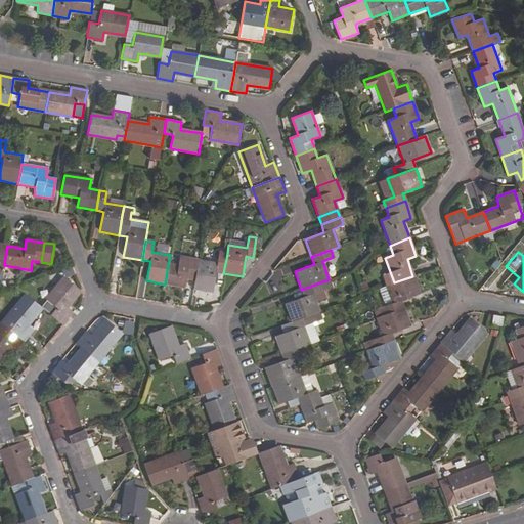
[(212,292),(215,272),(223,273),(227,254),(219,253),(217,263),(199,260),(194,280),(193,289),(212,292)]
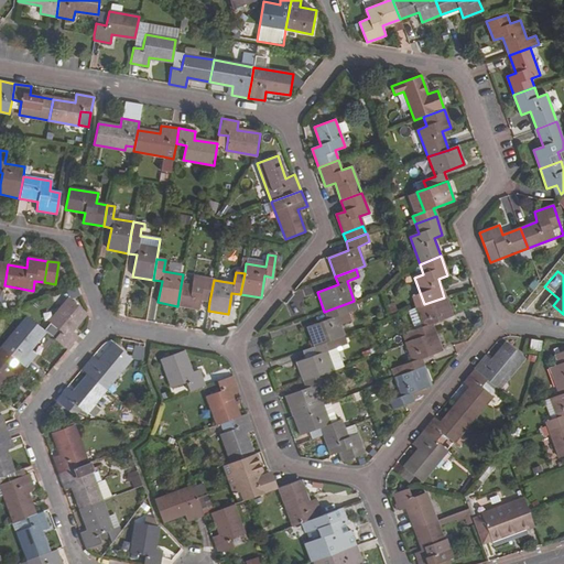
[(193,277),(192,286),(181,285),(177,306),(198,310),(201,300),(209,302),(214,280),(193,277)]
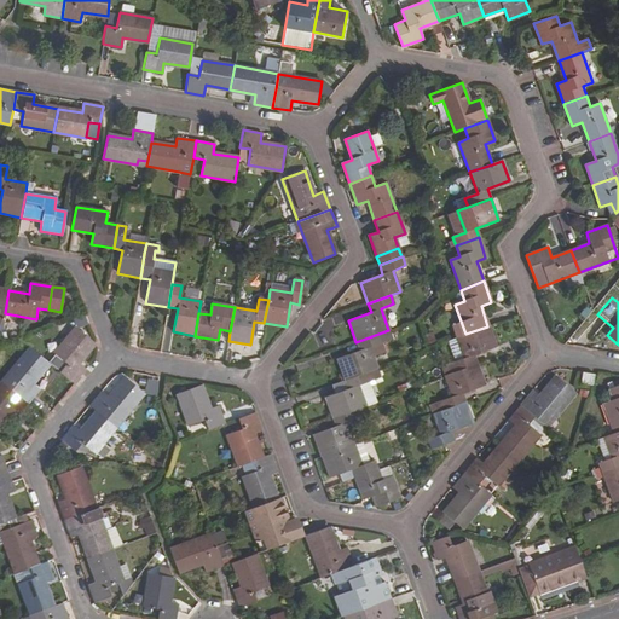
[(74,320),(76,328),(87,327),(84,317),(74,320)]
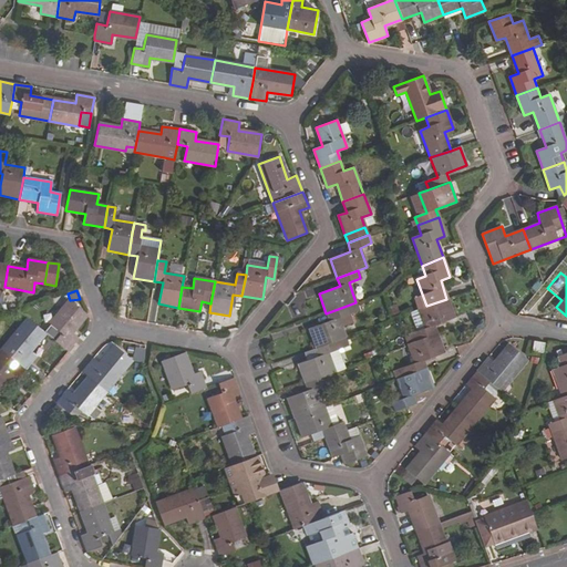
[(433,326),(454,318),(446,299),(426,306),(418,309),(424,328),(415,331),(403,336),(406,344),(436,333),(433,326)]
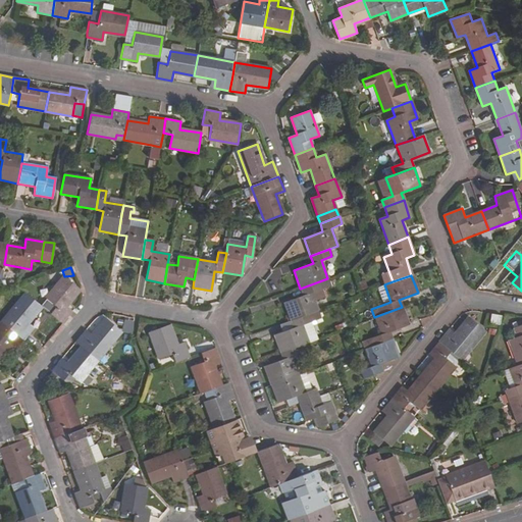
[(45,299),(56,307),(49,315),(56,320),(61,324),(72,311),(65,307),(80,290),(63,276),(45,299)]
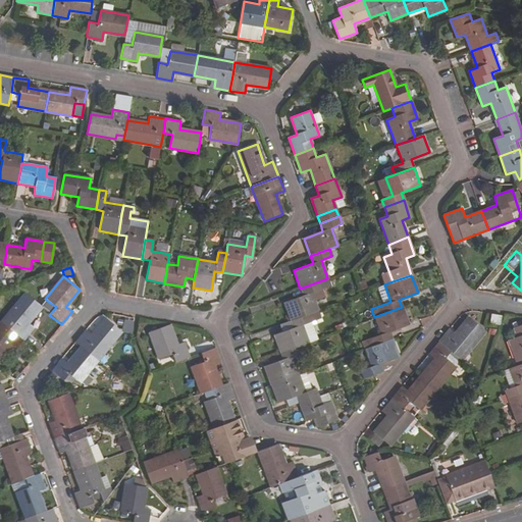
[(291,321),(310,314),(318,311),(315,301),(324,297),(322,289),(330,285),(327,278),(319,281),(300,289),(303,296),(284,303),(291,321)]
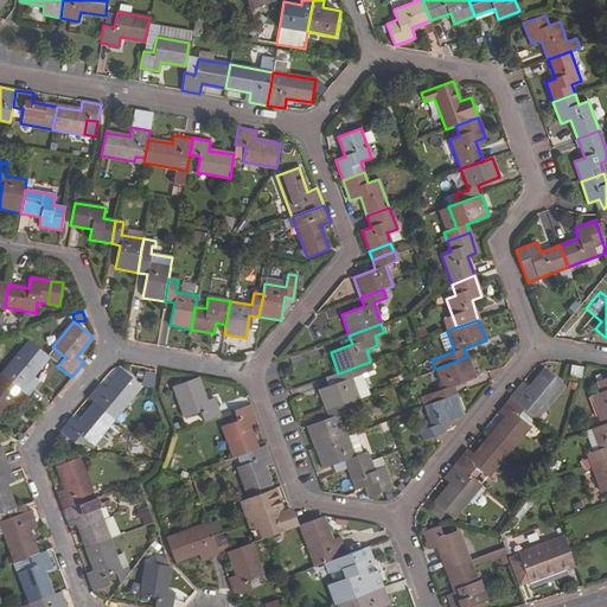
[(438,334),(445,355),(454,351),(447,331),(438,334)]
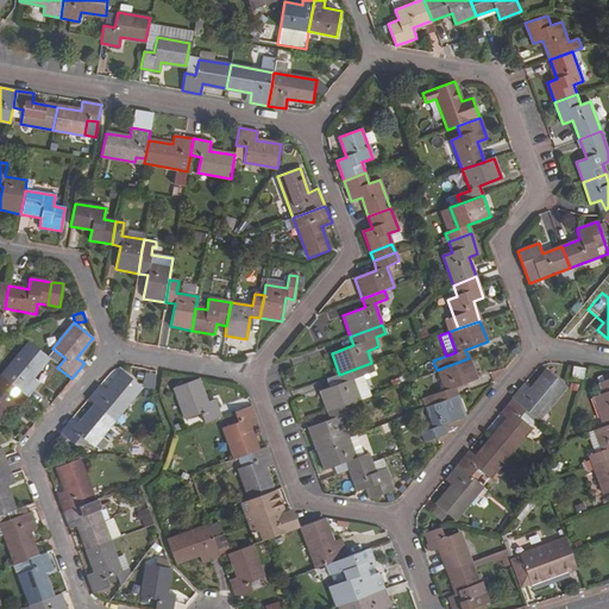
[(31,377),(46,358),(45,357),(30,344),(8,369),(20,378),(13,387),(27,399),(39,384),(31,377)]
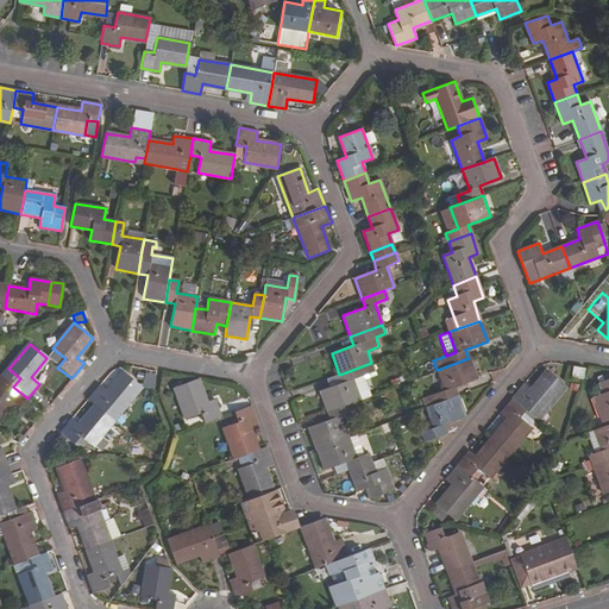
[(66,358),(52,349),(45,357),(46,358),(57,368),(66,358)]
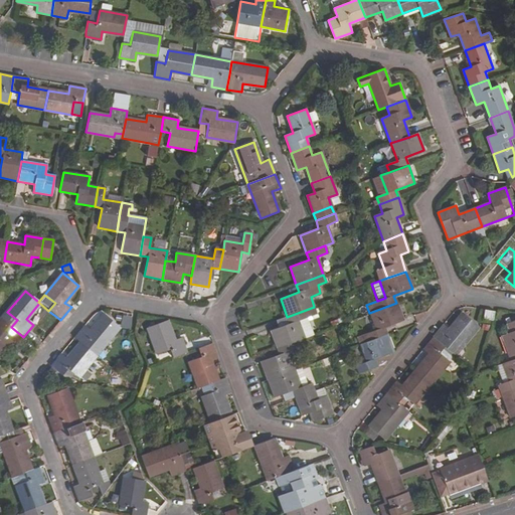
[(384,327),(402,320),(396,303),(369,313),(375,330),(365,334),(367,342),(386,335),(384,327)]
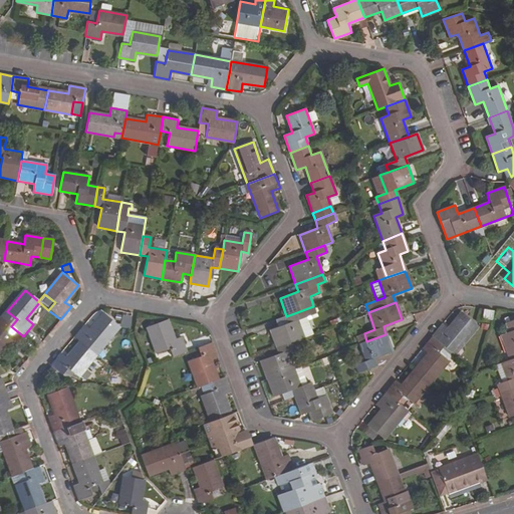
[(270,330),(276,347),(295,340),(303,337),(297,320),(307,316),(305,309),(286,316),(288,323),(270,330)]
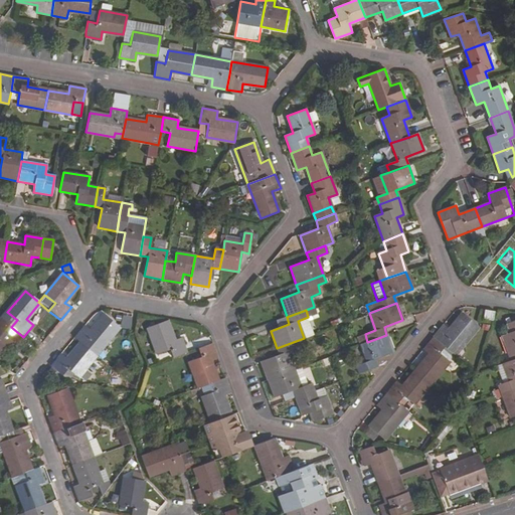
[(493,319),(494,312),(484,310),(483,319),(493,319)]
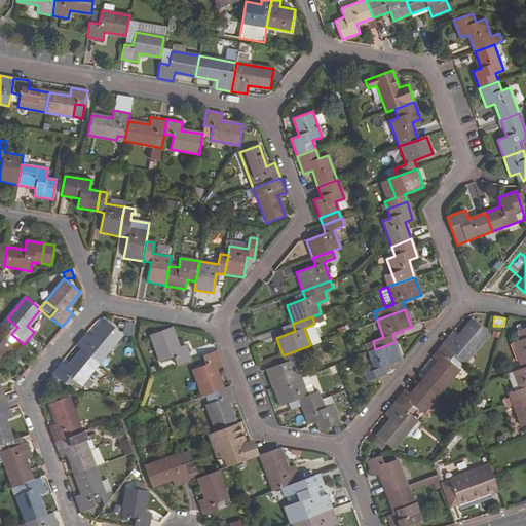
[(472,321),(458,337),(452,332),(442,344),(453,353),(463,363),(487,334),(472,321)]
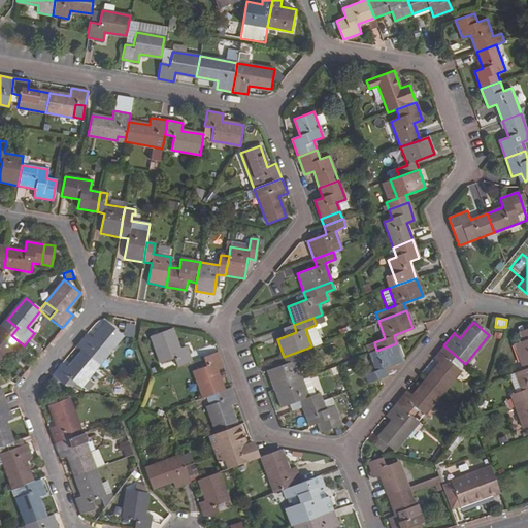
[(83,352),(98,365),(122,336),(106,323),(92,340),(86,334),(76,347),(83,352)]
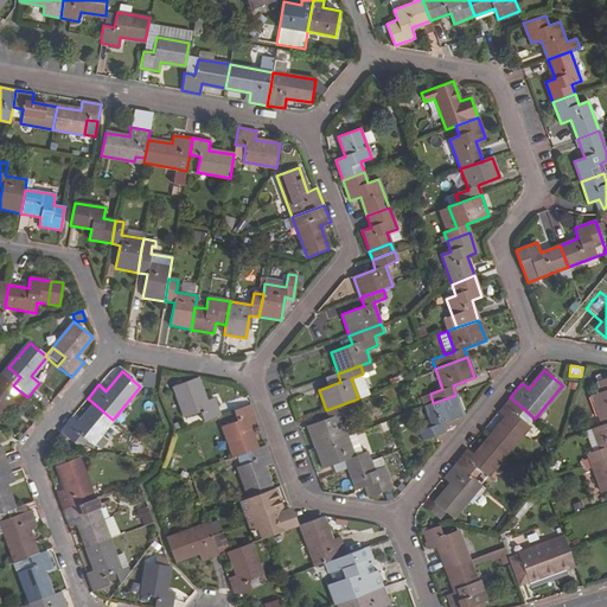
[(141,374),(140,387),(152,388),(154,376),(141,374)]
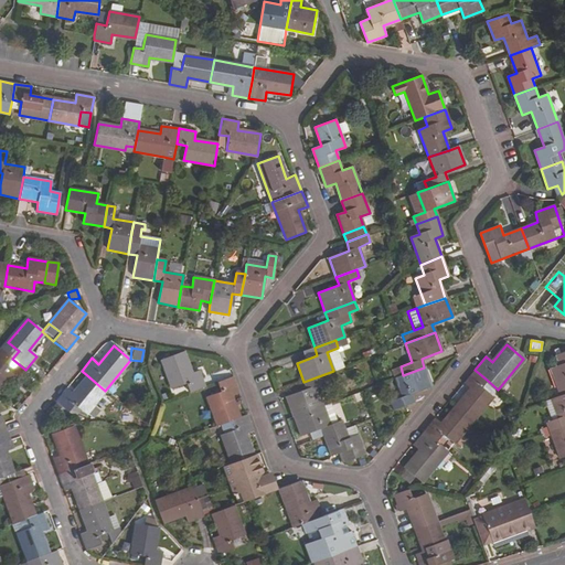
[(0,384),(7,376),(14,383),(25,370),(12,359),(1,350),(0,350),(0,384)]
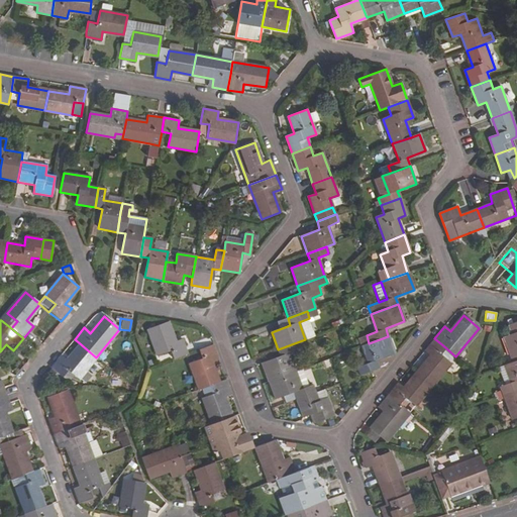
[(503,337),(512,362),(516,359),(516,321),(508,325),(511,334),(503,337)]
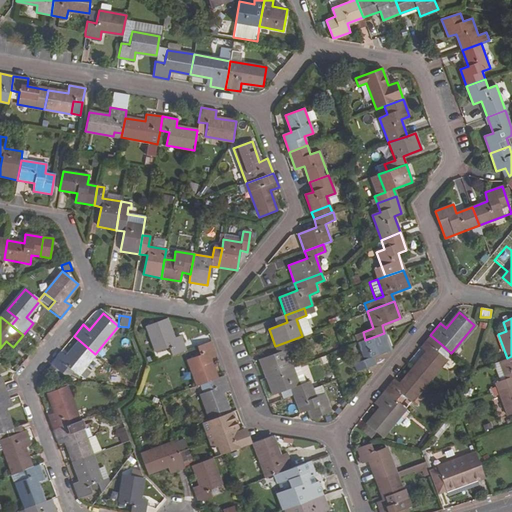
[(168,348),(172,356),(185,351),(180,336),(173,339),(165,320),(147,326),(156,352),(168,348)]
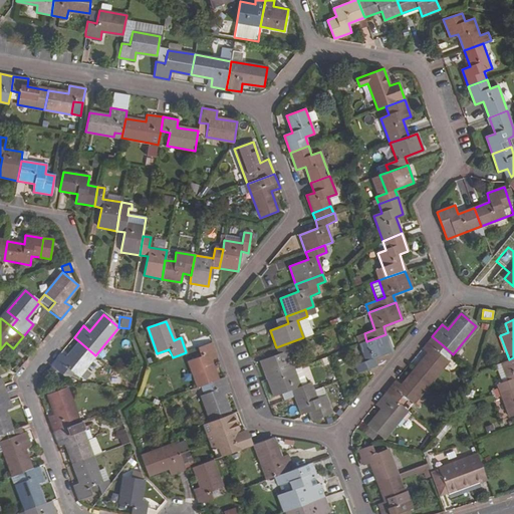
[(373,358),(392,351),(386,334),(366,341),(358,344),(364,361),(354,365),(357,373),(375,365),(373,358)]
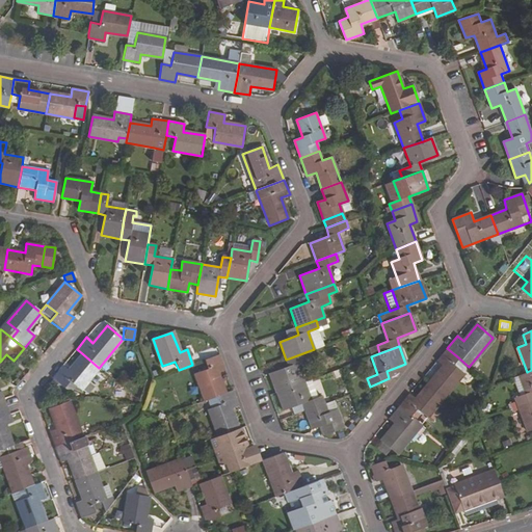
[(436,361),(443,366),(429,382),(445,396),(463,374),(453,365),(458,357),(447,348),(436,361)]
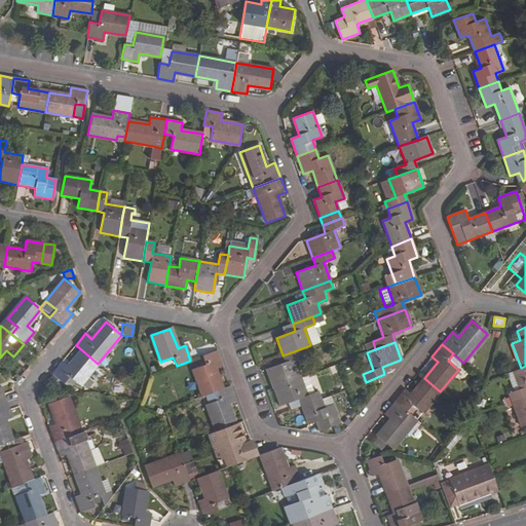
[(266,370),(272,387),(300,378),(294,360),(304,357),(302,348),(283,355),(286,363),(266,370)]
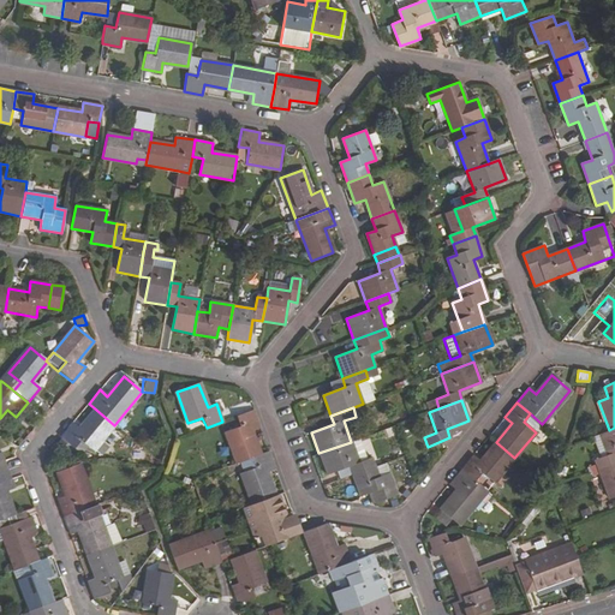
[(72,423),(60,439),(79,454),(88,446),(93,451),(114,425),(96,410),(79,429),(72,423)]
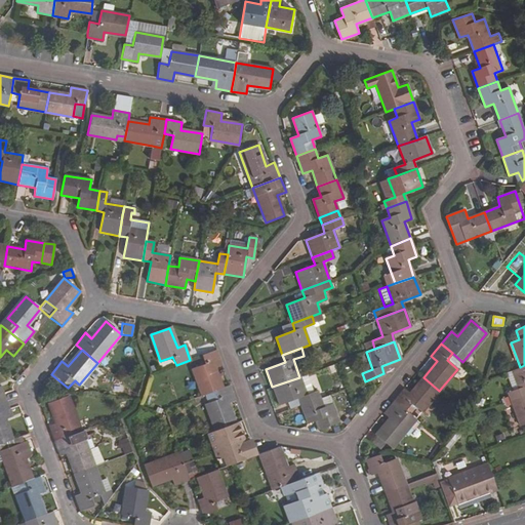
[(223,365),(216,350),(202,356),(205,365),(193,369),(202,396),(214,392),(220,389),(213,369),(223,365)]
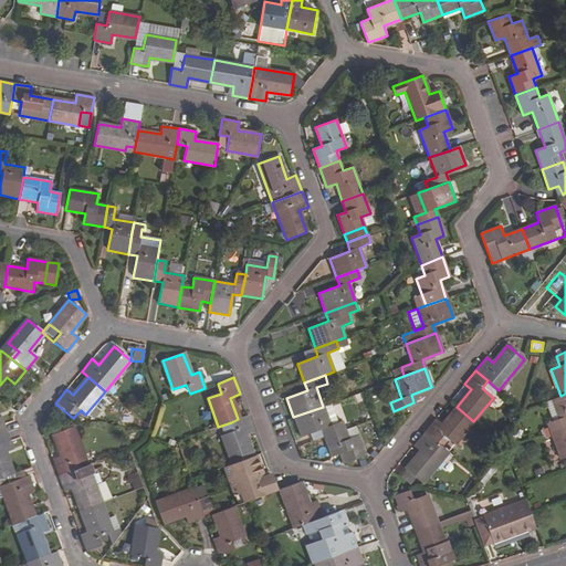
[(565,394),(561,396),(552,399),(558,419),(547,423),(548,427),(551,431),(565,426),(565,394)]
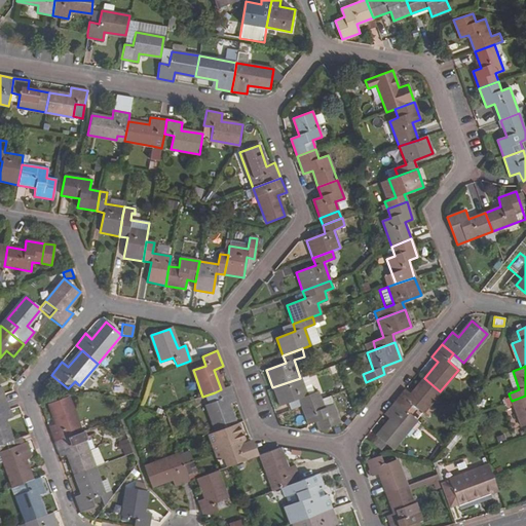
[(307,396),(300,378),(272,387),(279,406),(289,402),(299,399),(302,406),(321,400),(317,391),(307,396)]
